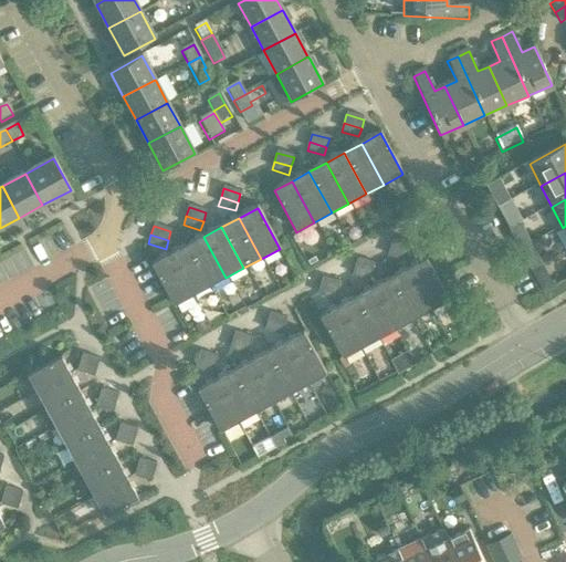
[(209,288),(226,278),(203,237),(186,246),(209,288)]
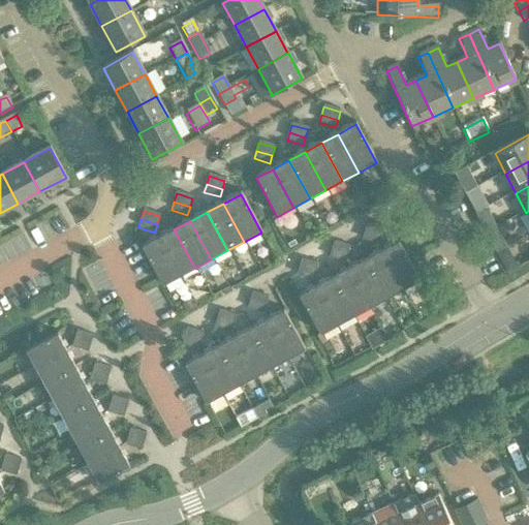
[(365,234),(380,238),(382,229),(367,225),(365,234)]
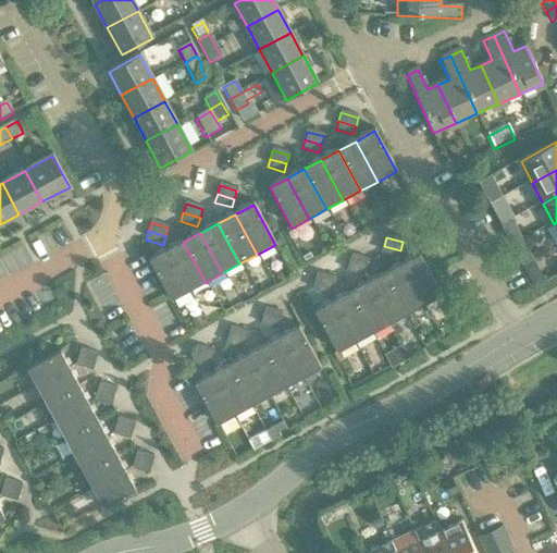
[(188,292),(206,283),(183,242),(166,252),(188,292)]
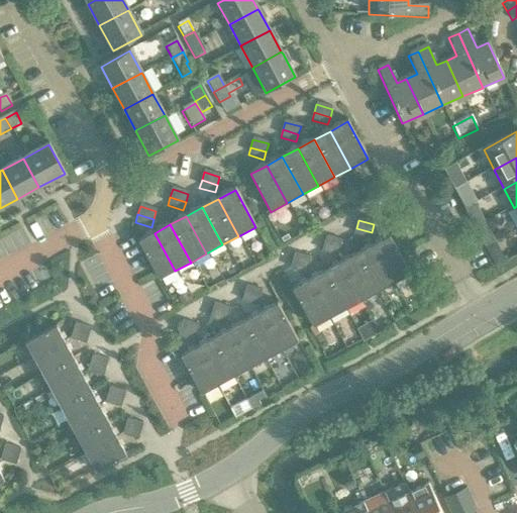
[(353,236),(370,240),(372,232),(356,228),(353,236)]
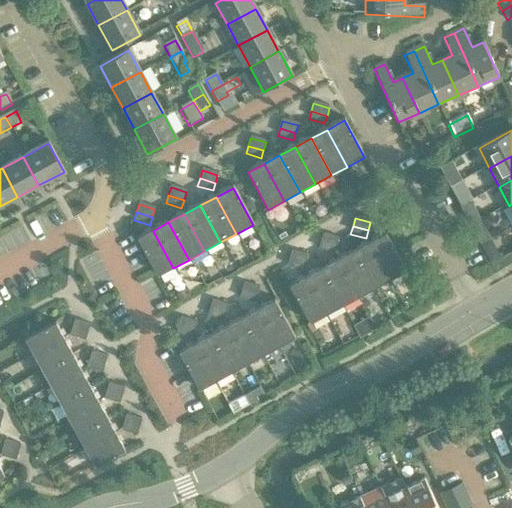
[(157,277),(173,268),(153,231),(137,240),(157,277)]
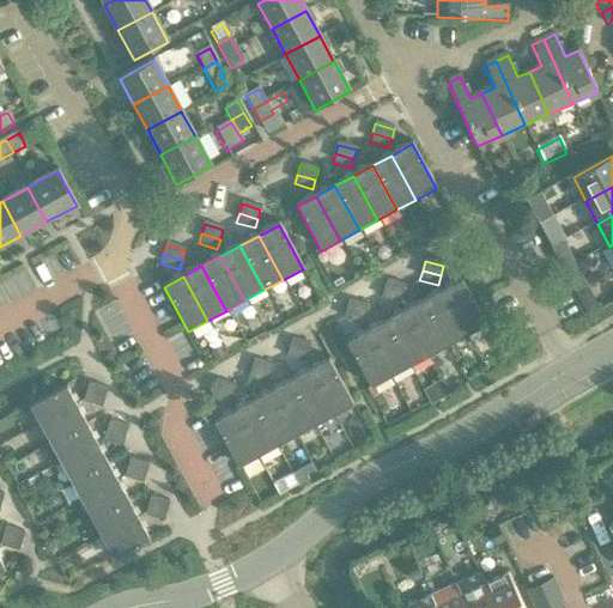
[(384,291),(402,297),(406,287),(387,281),(384,291)]
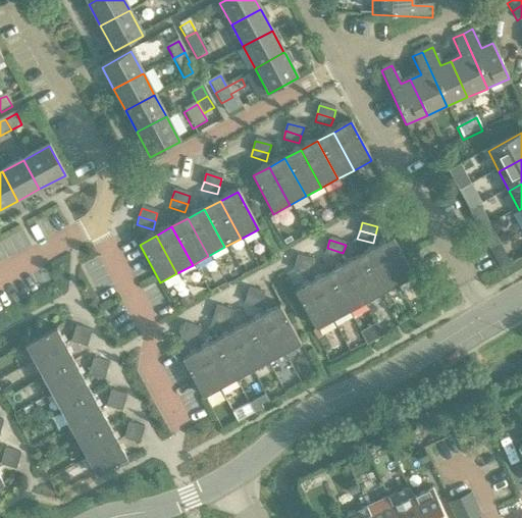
[(396,287),(412,277),(413,277),(393,240),(375,249),(396,287)]
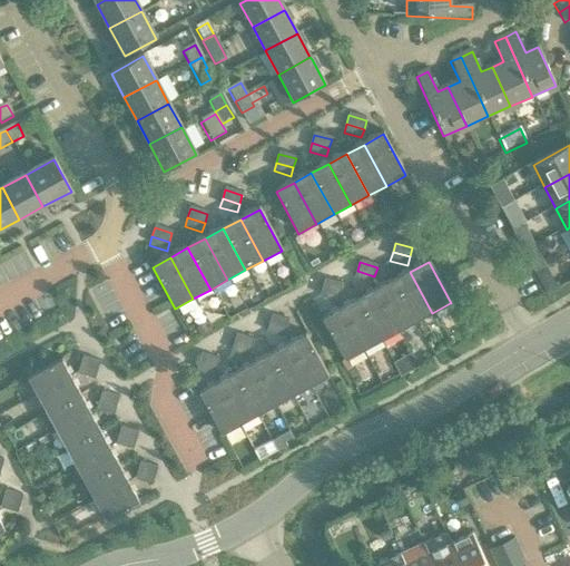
[(355,280),(372,284),(374,276),(357,271),(355,280)]
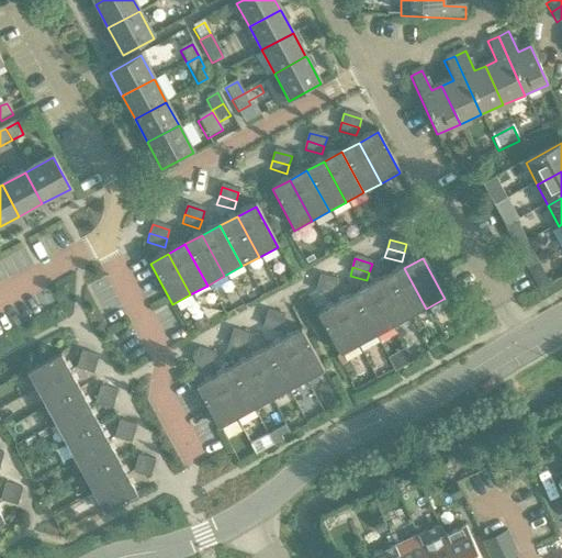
[(409,319),(426,309),(404,268),(386,278),(409,319)]
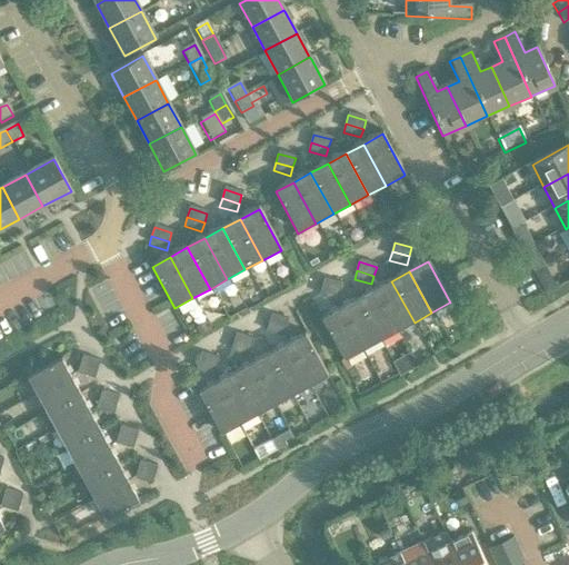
[(339,295),(342,286),(325,280),(321,289),(339,295)]
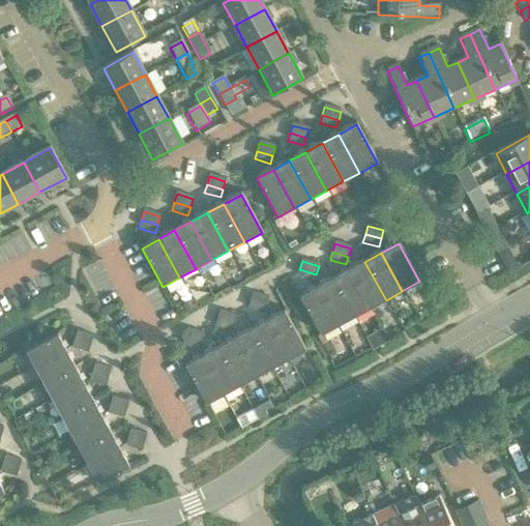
[(370,309),(386,300),(364,262),(349,270),(370,309)]
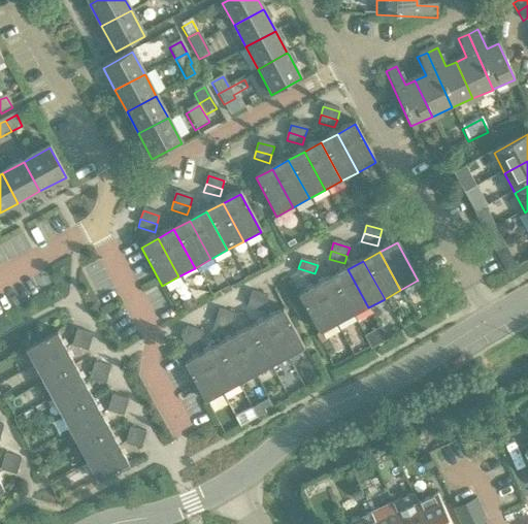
[(296,276),(311,282),(315,273),(298,268),(296,276)]
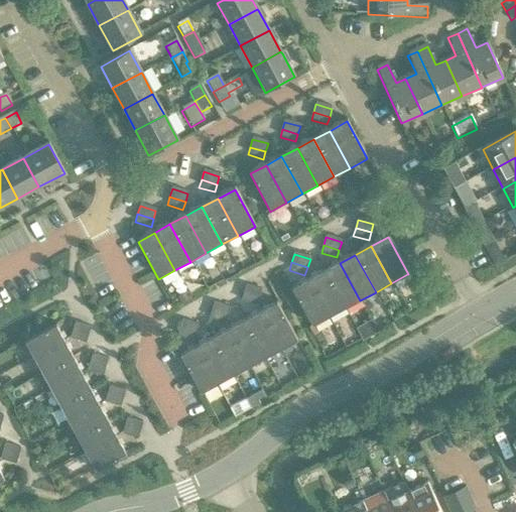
[(344,309),(360,300),(340,263),(324,272),(344,309)]
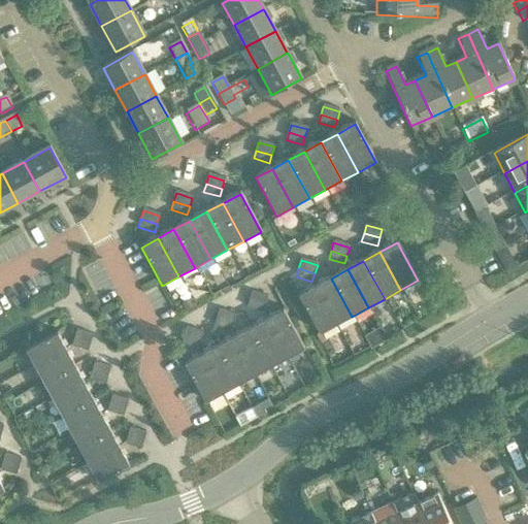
[(335,325),(352,317),(331,279),(315,287),(335,325)]
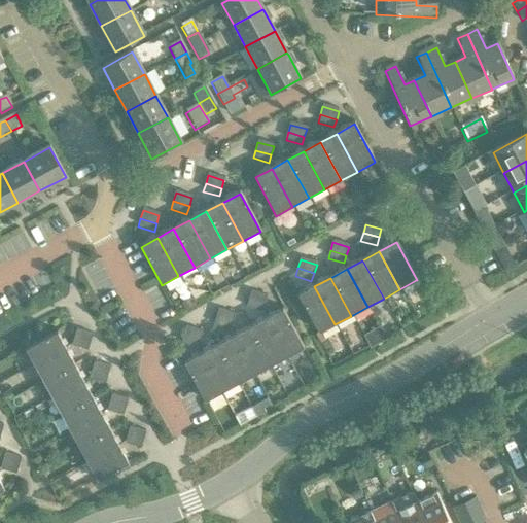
[(318,334),(335,324),(314,286),(297,295),(318,334)]
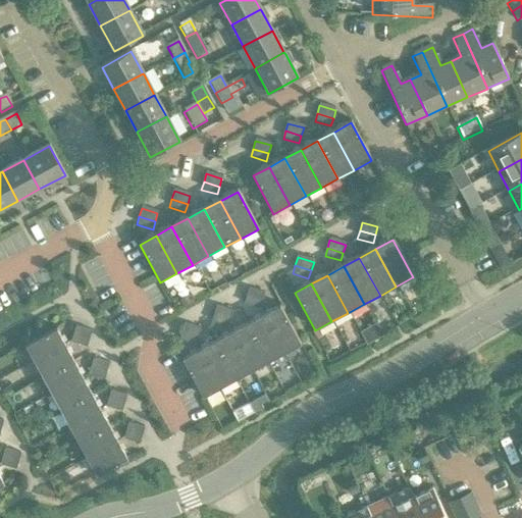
[(247,299),(262,304),(265,296),(249,291),(247,299)]
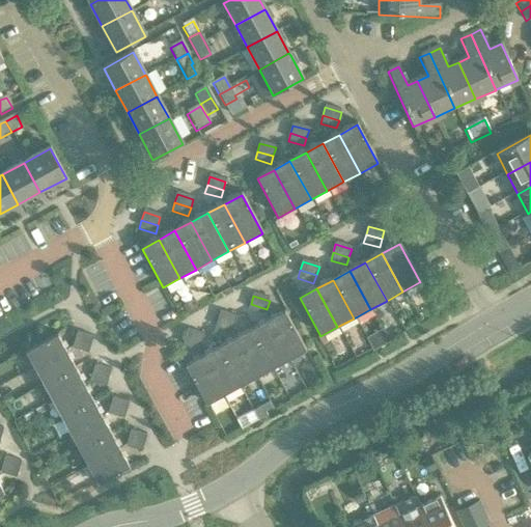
[(249,311),(264,316),(267,309),(251,304),(249,311)]
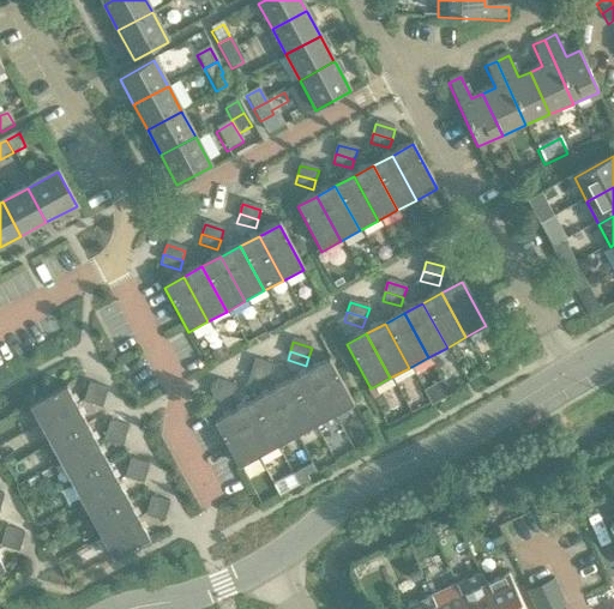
[(252,372),(271,378),(274,368),(256,362),(252,372)]
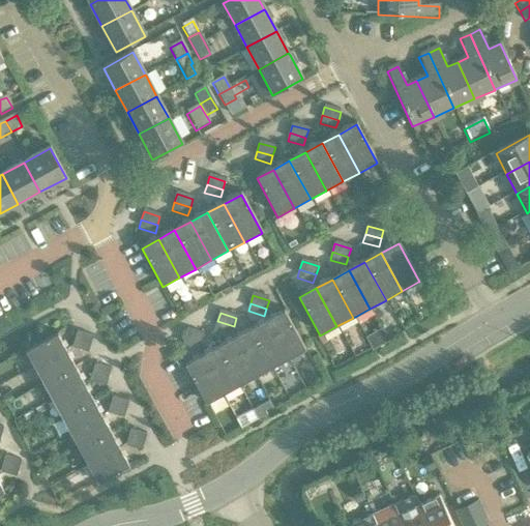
[(287,360),(304,351),(284,313),(266,322),(287,360)]
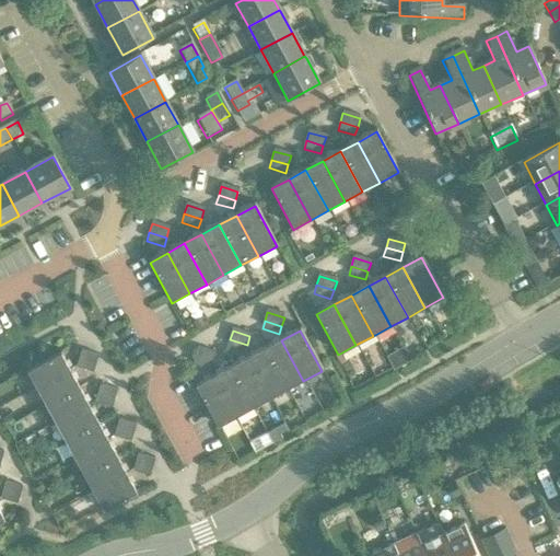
[(228,348),(244,352),(247,345),(230,339),(228,348)]
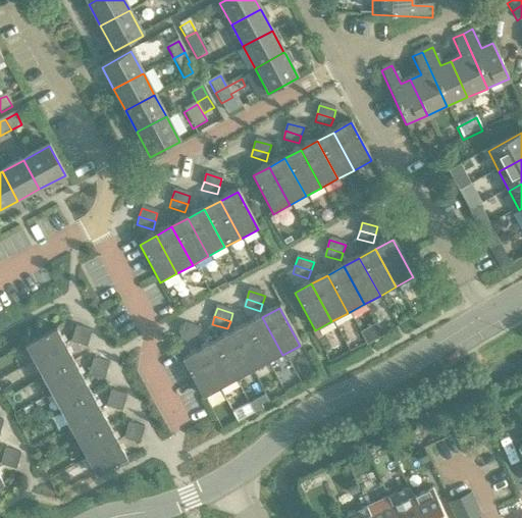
[(267,363),(282,355),(262,317),(247,326),(267,363)]
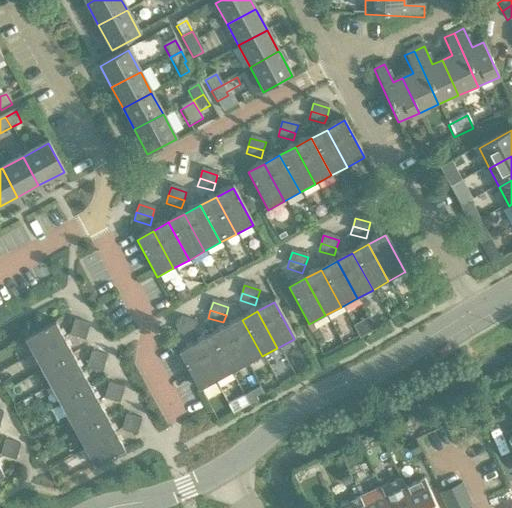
[(178,327),(194,332),(196,324),(181,319),(178,327)]
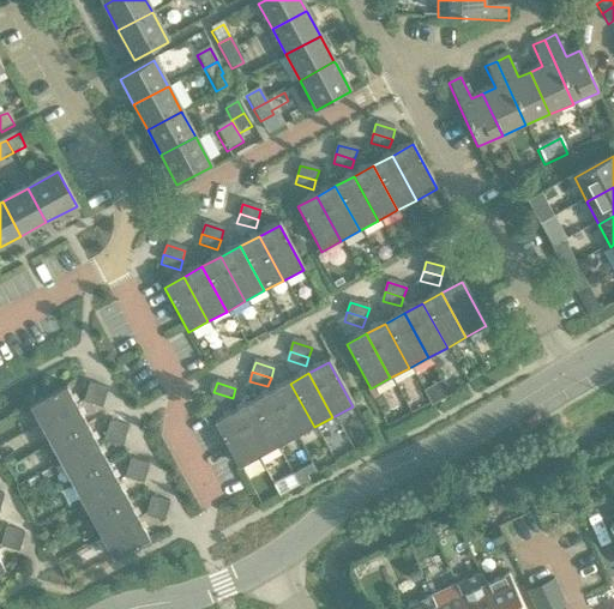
[(295,438),(314,427),(290,384),(271,393),(295,438)]
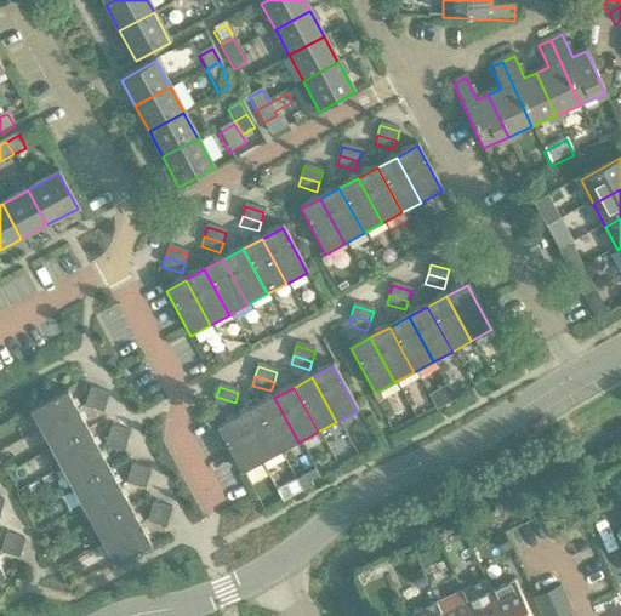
[(87,399),(106,405),(109,395),(90,391),(87,399)]
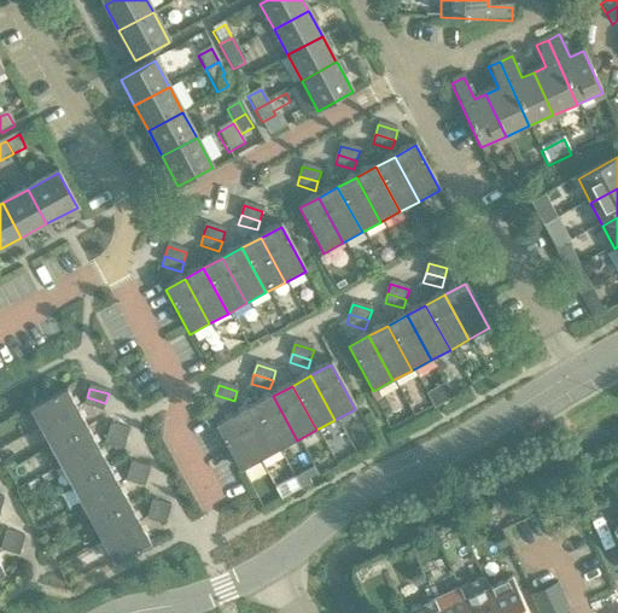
[(77,410),(69,395),(66,391),(30,412),(40,431),(77,410)]
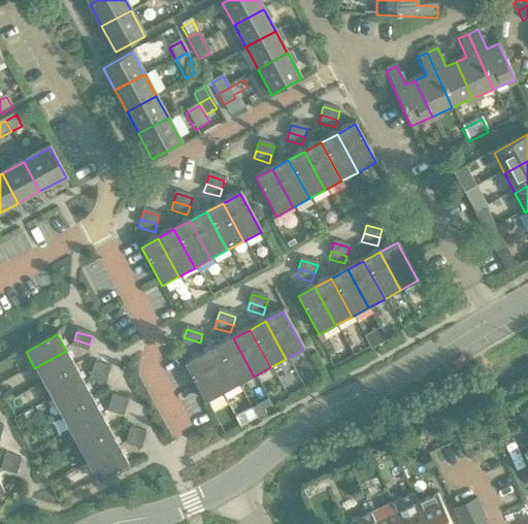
[(182,346),(198,351),(200,342),(184,337),(182,346)]
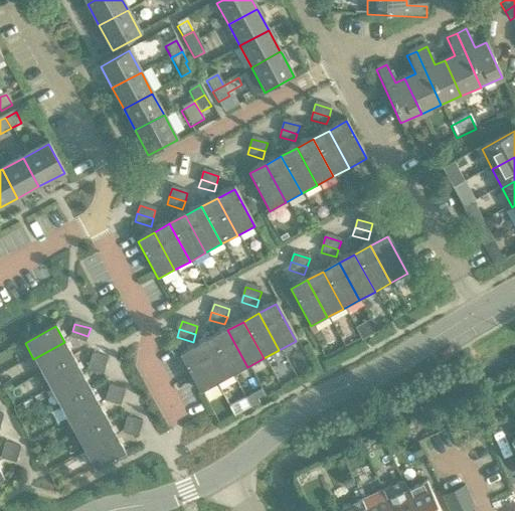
[(231,376),(247,367),(227,330),(211,339),(231,376)]
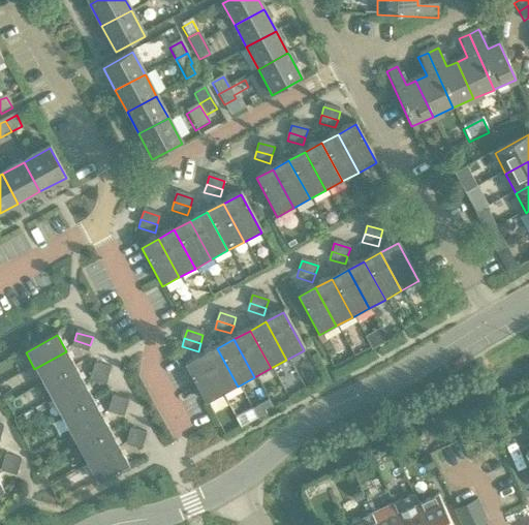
[(71,348),(88,353),(90,345),(74,340),(71,348)]
